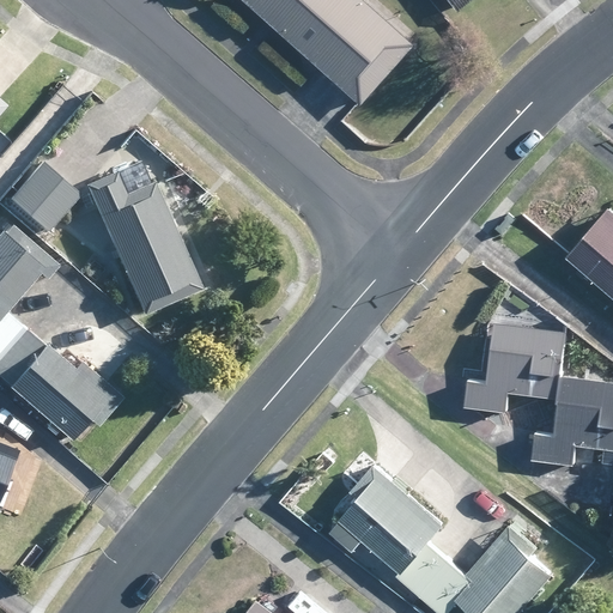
[(407,40),(363,0),(242,0),(266,22),(272,25),(301,52),(322,72),(357,103),(360,105),(414,46),(407,40)]
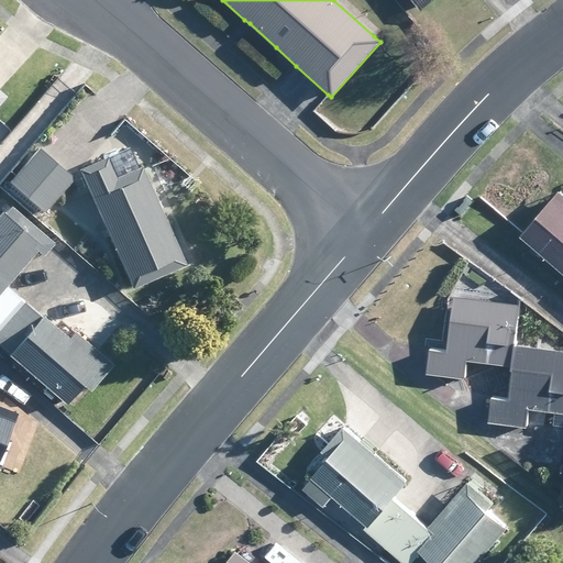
[(411,0),(420,11),(433,0),(411,0)]
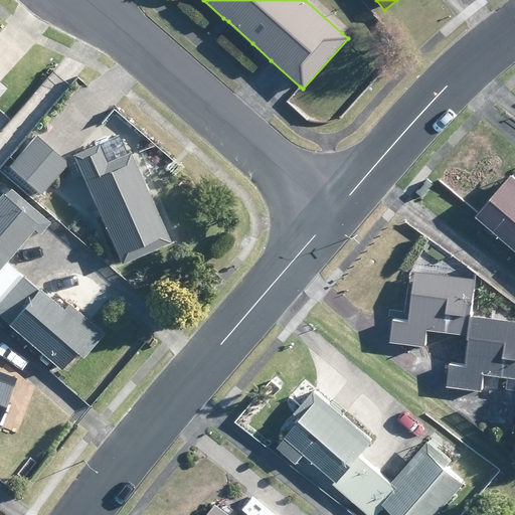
[(48,182),(65,162),(34,136),(7,168),(38,194),(45,186),(48,182)]
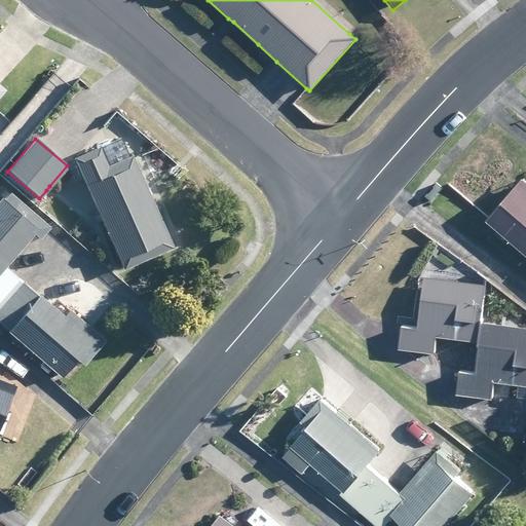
[(145,189),(129,155),(105,165),(98,147),(72,158),(121,270),(170,249),(160,227),(147,196),(145,189)]
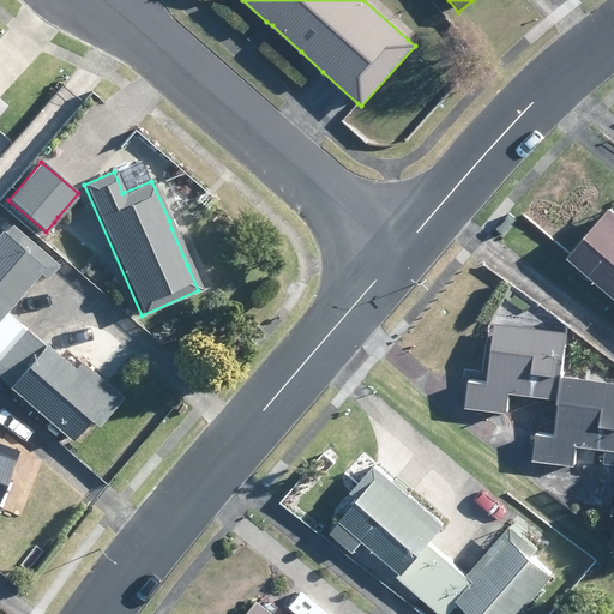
[(613,211),(609,208),(566,258),(579,270),(576,274),(583,280),(587,276),(613,300),(613,211)]
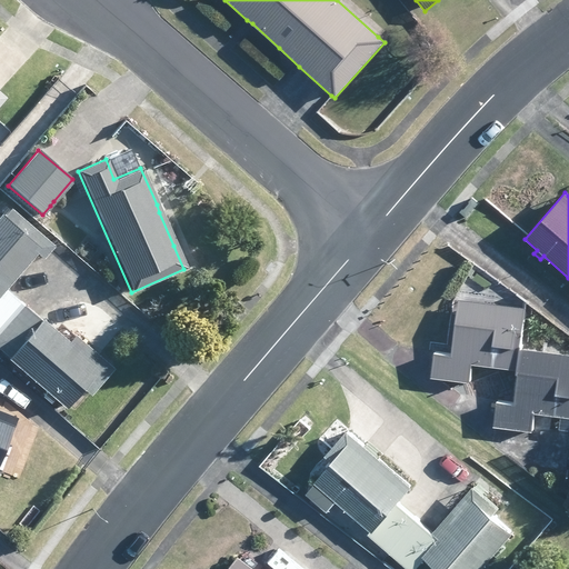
[(40,258),(51,246),(5,206),(0,211),(0,351),(8,358),(7,360),(43,392),(40,395),(48,401),(51,399),(63,409),(80,388),(88,395),(111,368),(96,355),(87,348),(73,336),(68,343),(40,319),(5,288),(35,252),(40,258)]
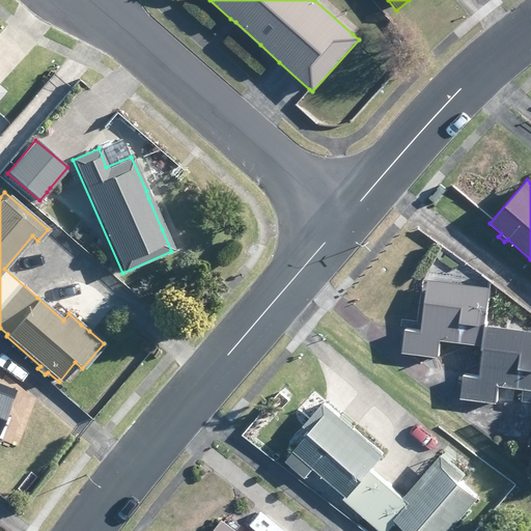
[(530,331),(486,326),(492,288),(427,280),(421,330),(406,328),(402,352),(412,354),(438,356),(440,339),(483,344),(478,376),(464,374),(460,398),(497,403),(499,386),(530,390),(530,331)]
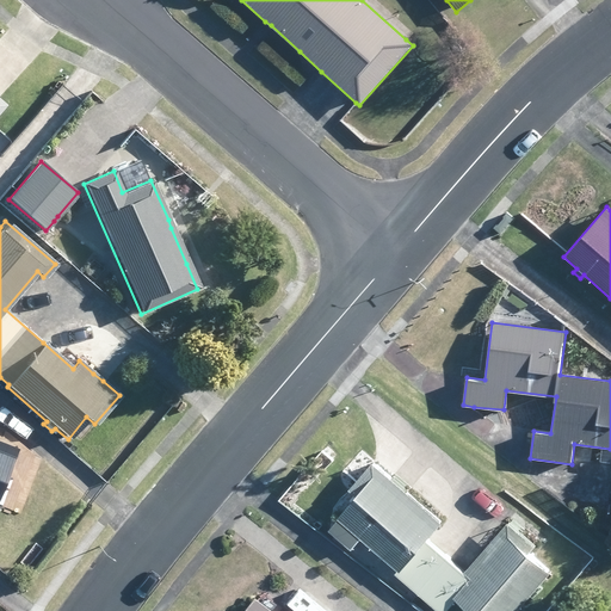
[(94,335),(82,353),(98,363),(110,346),(94,335)]
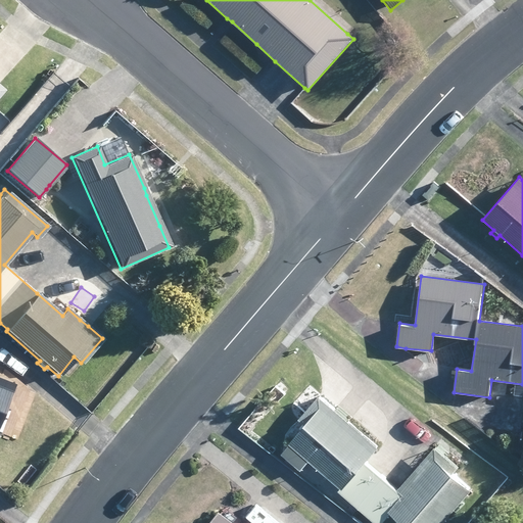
[(0,417),(8,395),(13,384),(0,378),(0,417)]
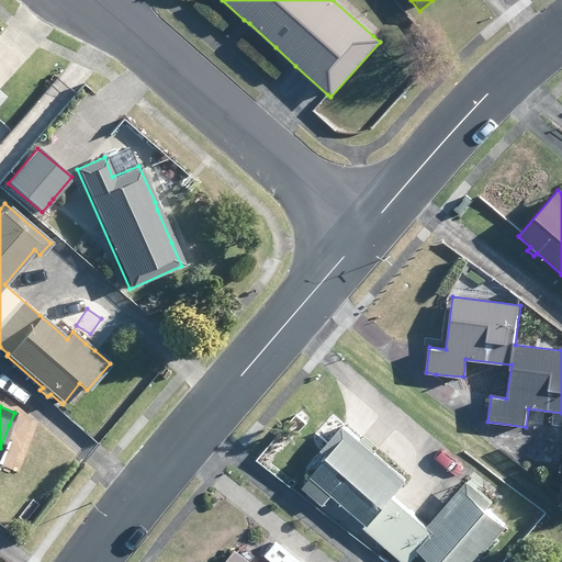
[(377,451),(345,425),(341,422),(319,447),(327,453),(301,484),(310,491),(323,502),(332,492),(368,521),(364,526),(382,542),(411,508),(393,493),(404,478),(406,476),(377,451)]
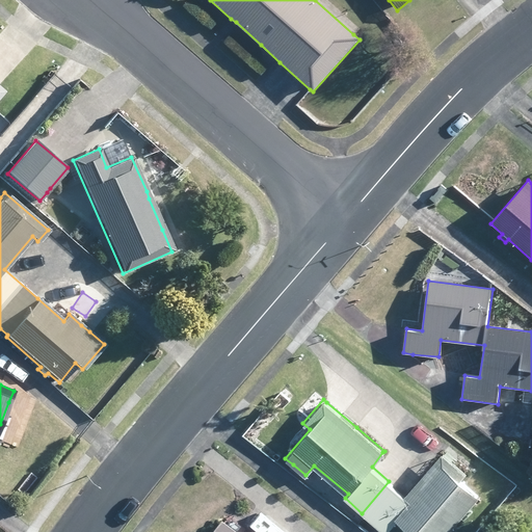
[(531,456),(531,454),(531,432),(531,433),(521,448),(531,456)]
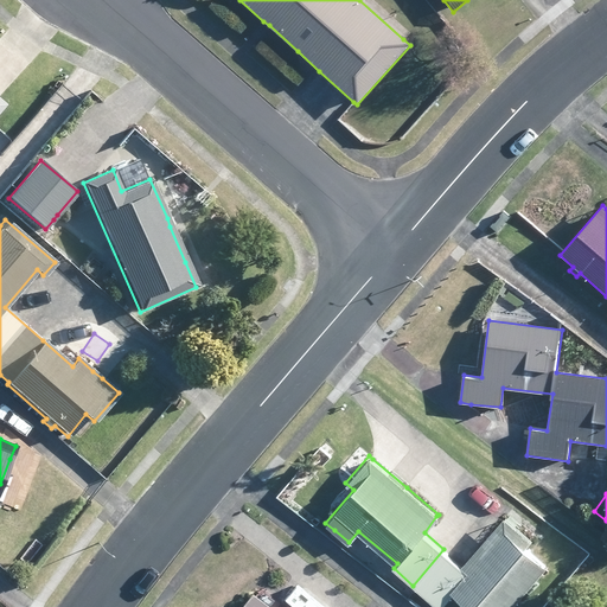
[(508,606),(534,577),(544,564),(523,545),(529,537),(502,515),(461,563),(443,549),(413,586),(439,606),(452,592),(470,606),(508,606)]
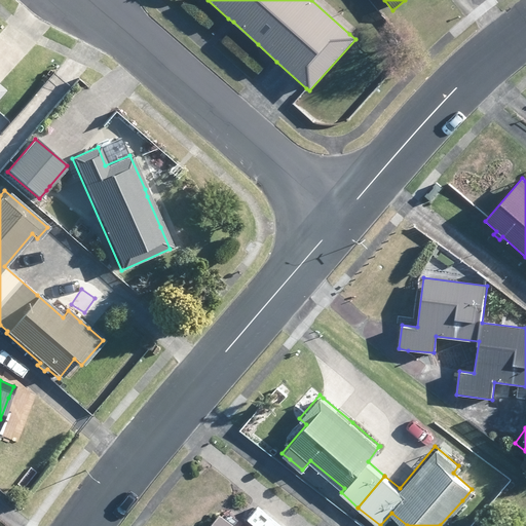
[(240,525),(218,509),(203,525),(240,525)]
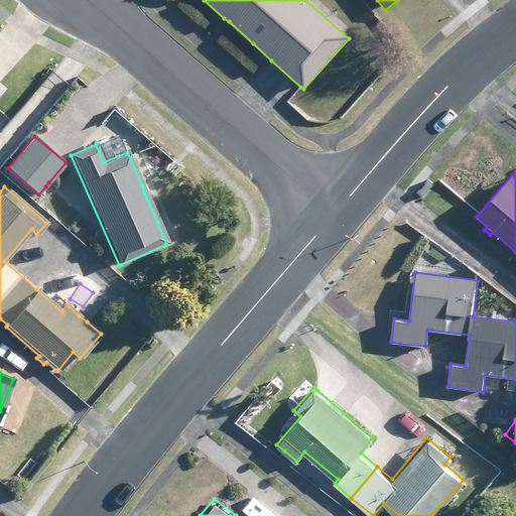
[(271,515),(253,502),(246,510),(253,515),(271,515)]
